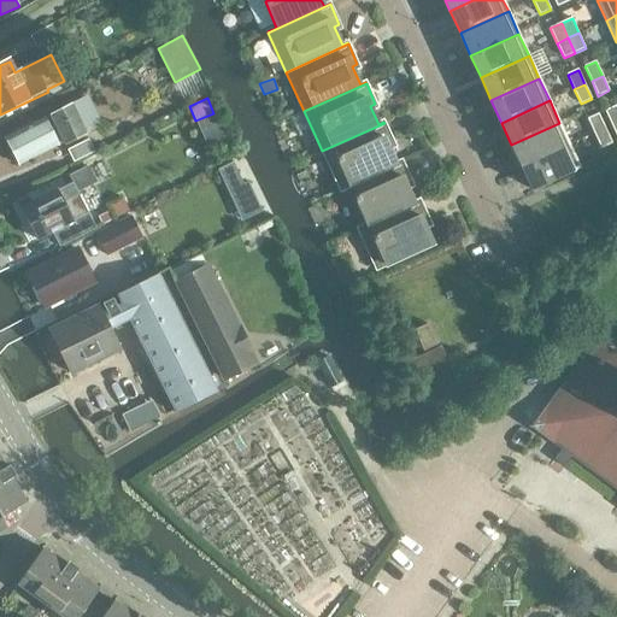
[(18,166),(64,144),(65,146),(87,135),(72,105),(5,139),(18,166)]
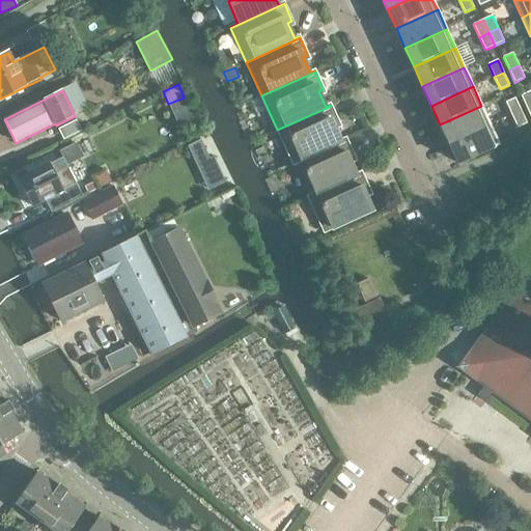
[(521,95),(527,108),(530,106),(530,92),(530,91),(521,95)]
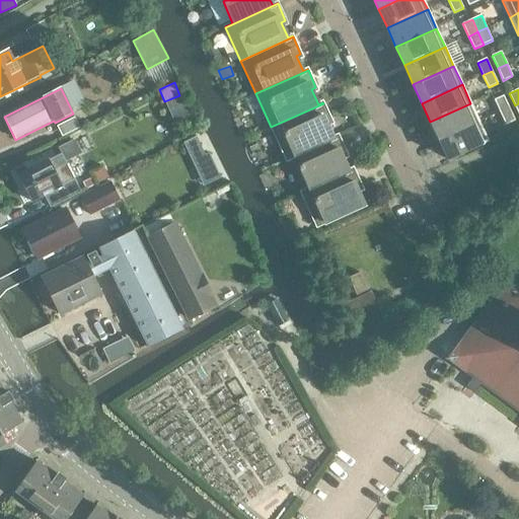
[(179,96),(165,102),(174,124),(189,118),(179,96)]
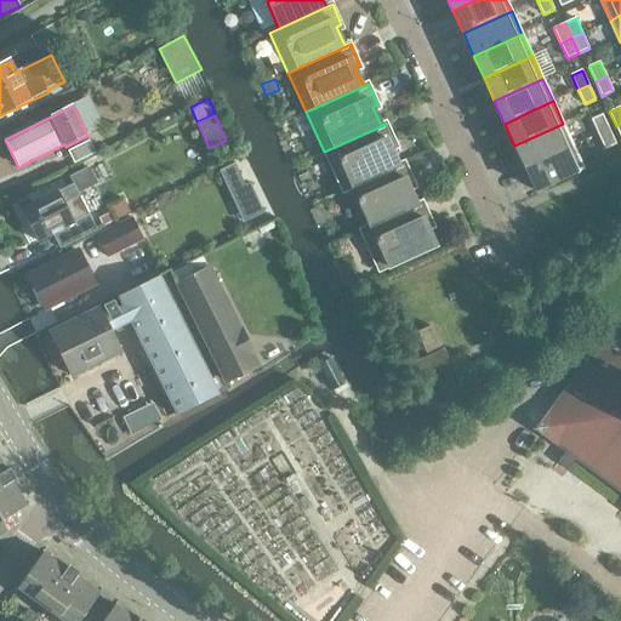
[(592,120),(598,135),(609,130),(603,115),(592,120)]
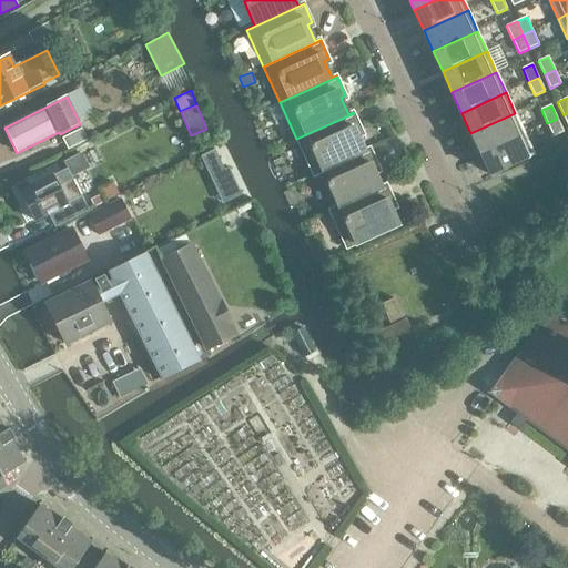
[(362,132),(354,113),(296,139),(313,175),(371,149),(369,149),(365,151),(357,134),(362,132)]
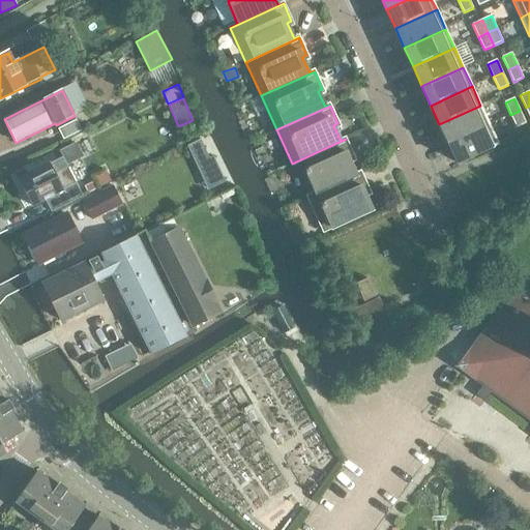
[(448,144),(490,124),(480,106),(439,124),(448,144)]
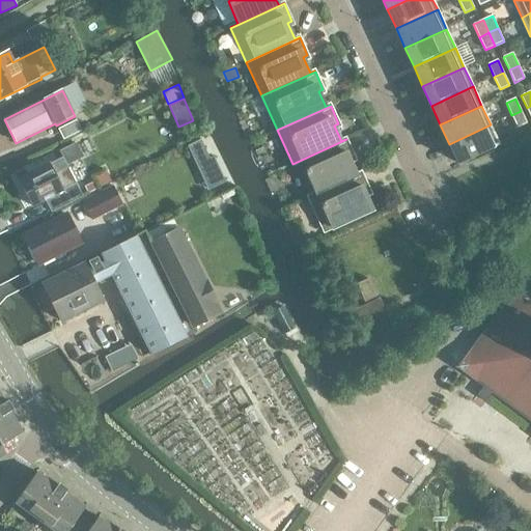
[(527,123),(521,111),(511,115),(518,128),(527,123)]
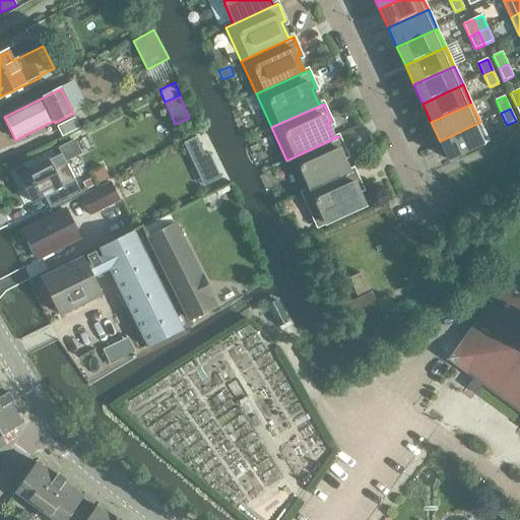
[(59,122),(62,132),(80,127),(77,117),(59,122)]
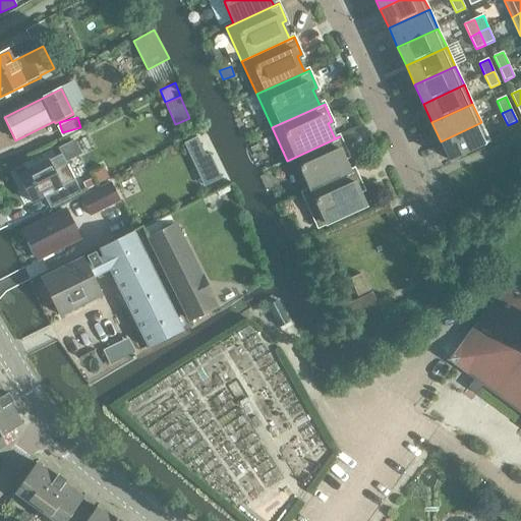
[(490,142),(481,122),(441,141),(450,161),(490,142)]
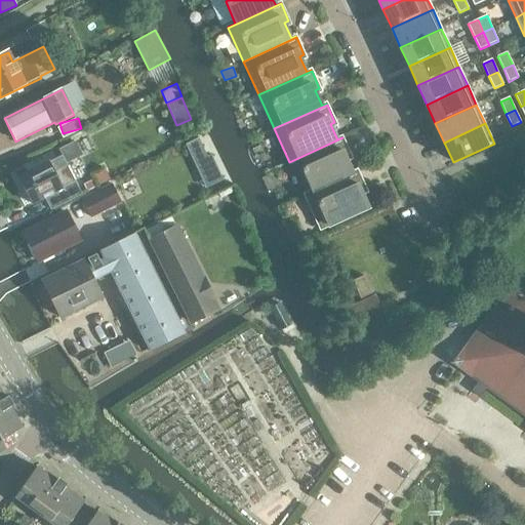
[(350,155),(342,137),(289,162),(290,163),(299,158),(305,168),(303,169),(312,191),(305,195),(305,196),(358,171),(357,170),(353,172),(346,157),(350,155)]
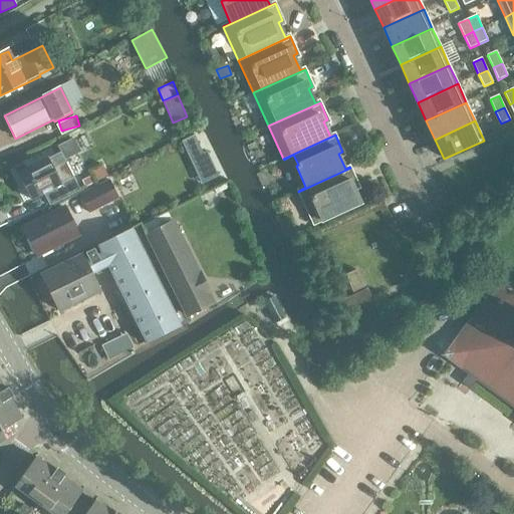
[(194,136),(182,142),(190,159),(202,154),(194,136)]
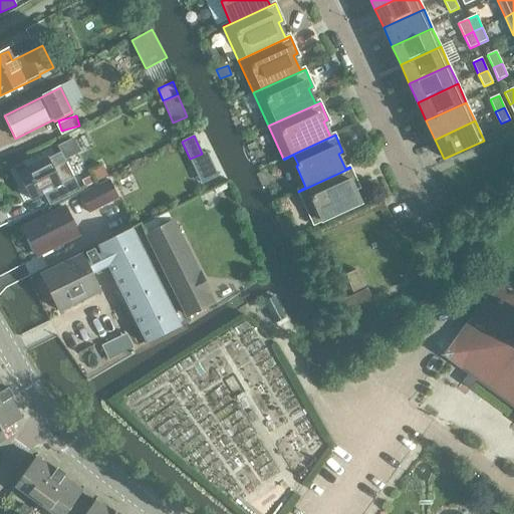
[(25,165),(16,170),(25,189),(26,193),(30,198),(31,200),(44,193),(50,205),(79,190),(64,161),(80,153),(73,138),(57,147),(61,154),(27,171),(25,165)]
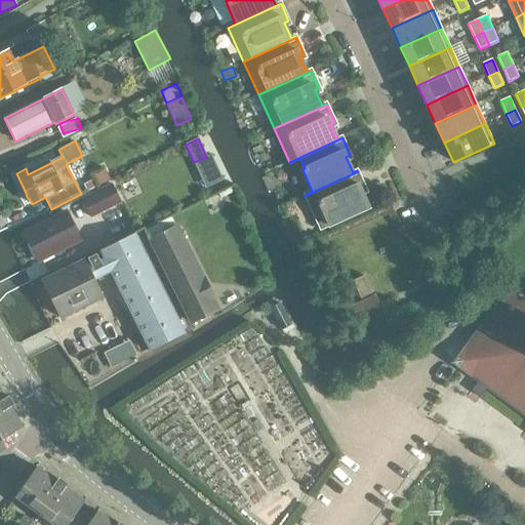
[(105,168),(94,174),(99,185),(110,179),(105,168)]
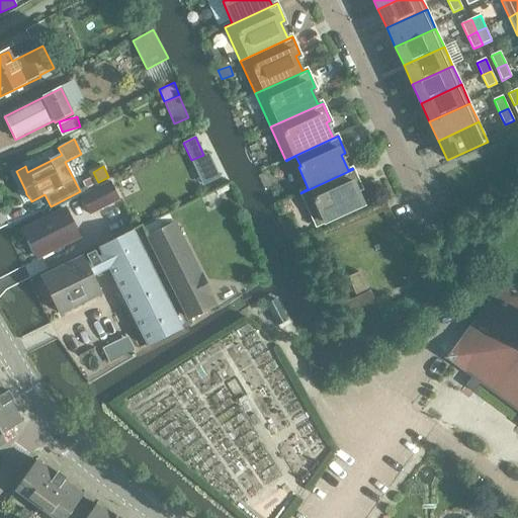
[(360,186),(353,169),(300,193),(317,227),(363,205),(356,188),(360,186)]
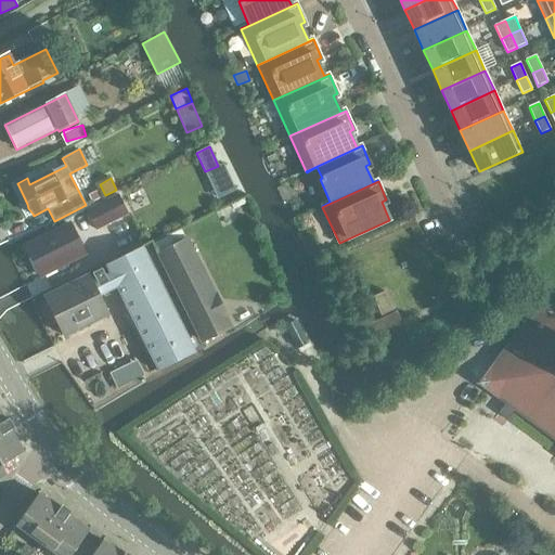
[(98,191),(89,195),(92,202),(101,198),(98,191)]
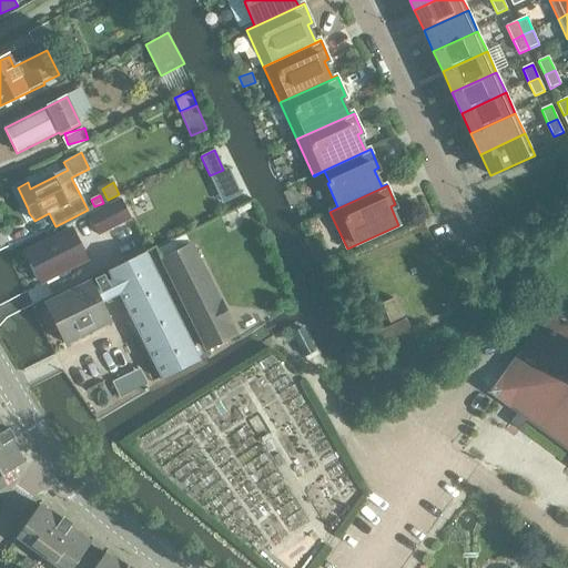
[(121,201),(89,215),(99,236),(130,221),(121,201)]
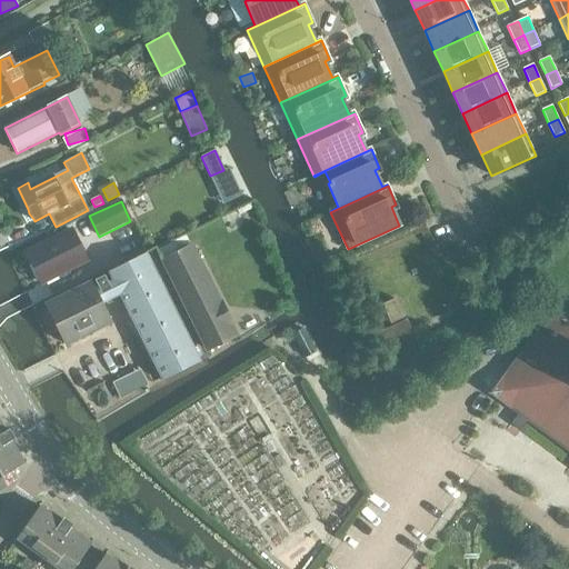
[(72,231),(27,253),(41,285),(88,261),(72,231)]
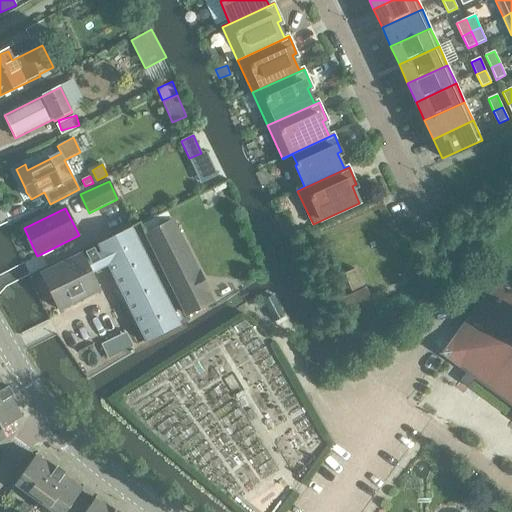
[(147,235),(186,314),(211,302),(172,223),(147,235)]
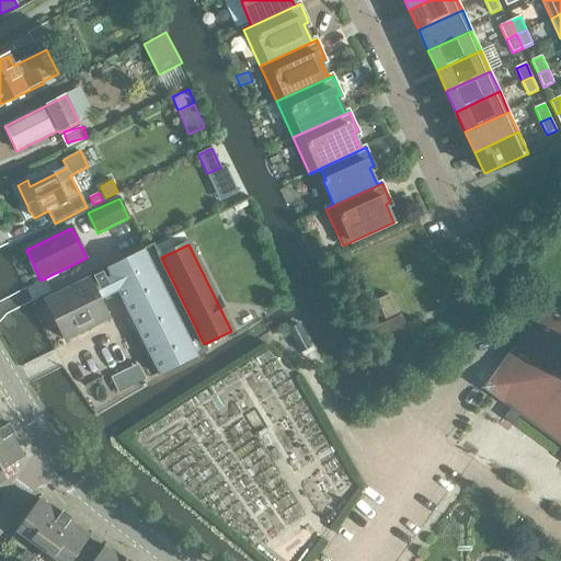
[(109,268),(45,300),(65,340),(109,318),(99,300),(116,292),(159,376),(197,356),(144,249),(107,266),(109,268)]
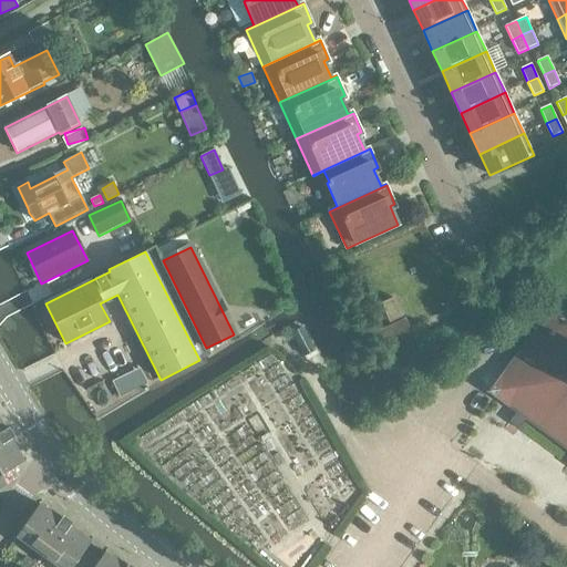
[(389,323),(402,318),(392,298),(380,303),(389,323)]
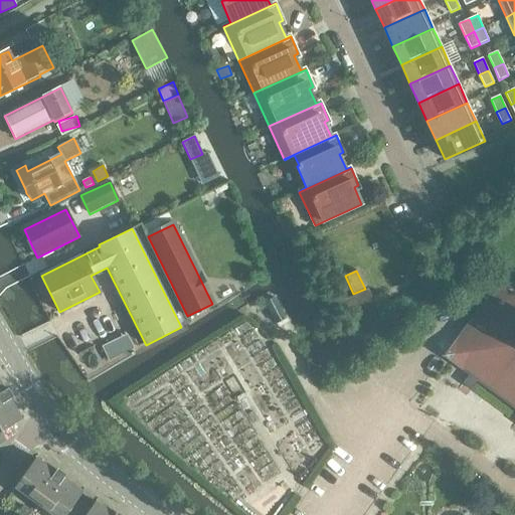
[(514,296),(497,283),(442,357),(468,375),(462,384),(470,390),(476,382),(514,410),(514,420),(514,422),(514,296)]
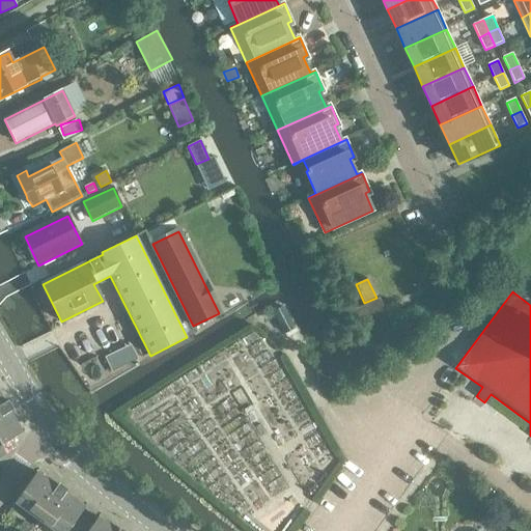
[(387,322),(384,314),(379,302),(356,312),(364,332),(387,322)]
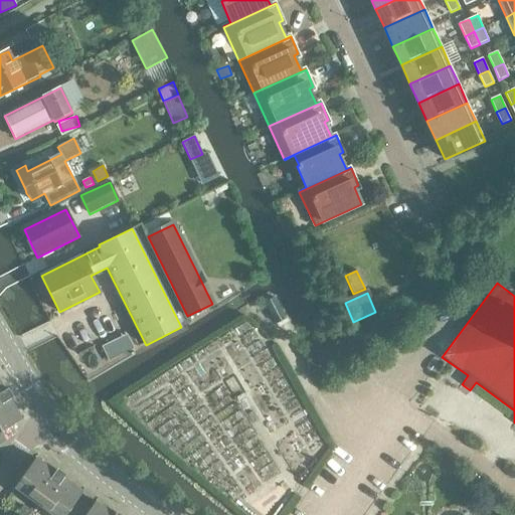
[(276,297),(266,302),(276,320),(285,316),(276,297)]
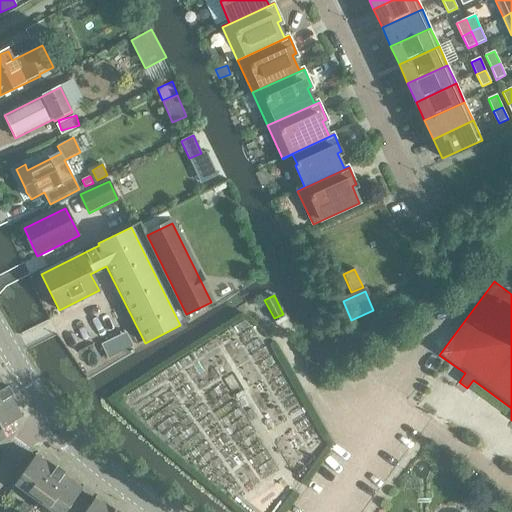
[(126,332),(109,340),(116,354),(133,346),(126,332)]
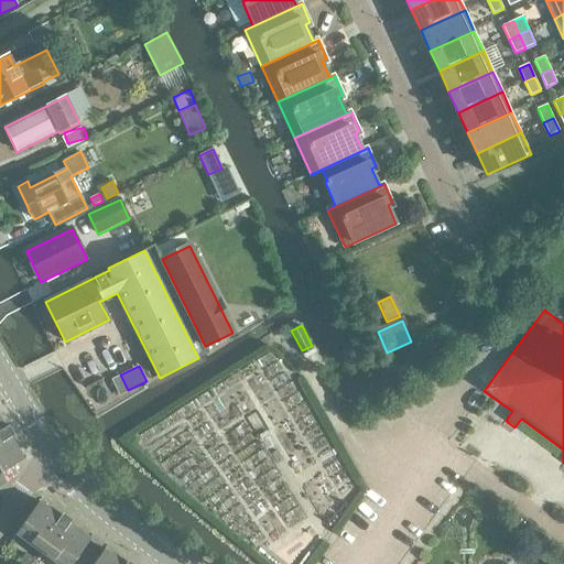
[(23,461),(8,433),(0,437),(0,486),(8,483),(2,473),(23,461)]
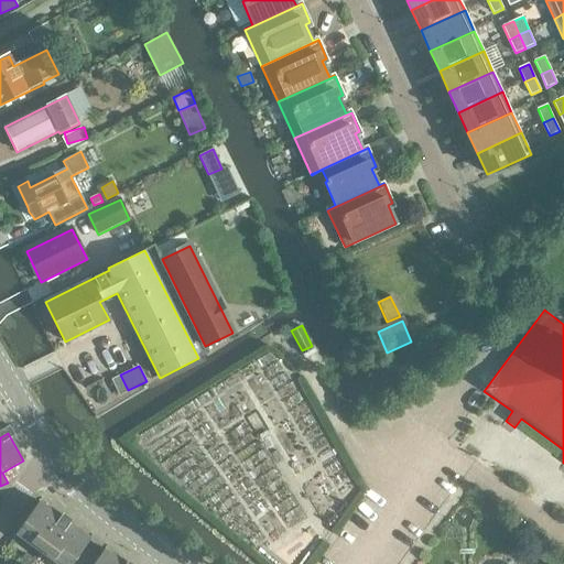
[(90,540),(40,503),(40,502),(17,534),(56,563),(123,563),(105,550),(98,559),(84,549),(90,540)]
